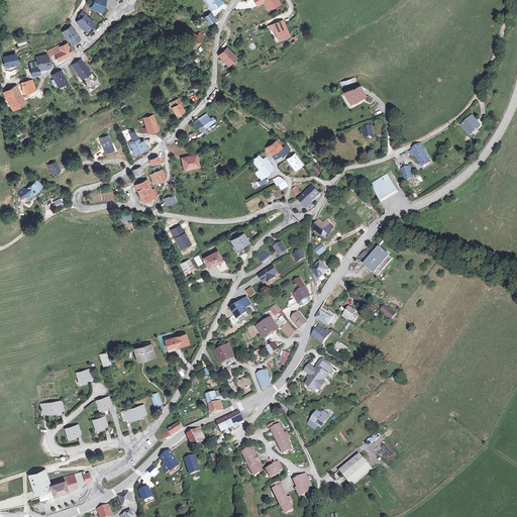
[(92,0),(90,8),(97,11),(98,11),(100,4),(104,5),(105,0),(92,0)]
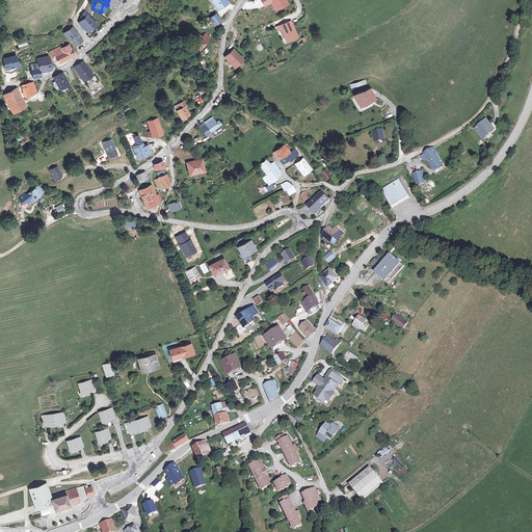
[(261,0),(263,2),(267,0),(268,0),(270,2),(273,9),(286,2),(284,0),(261,0)]
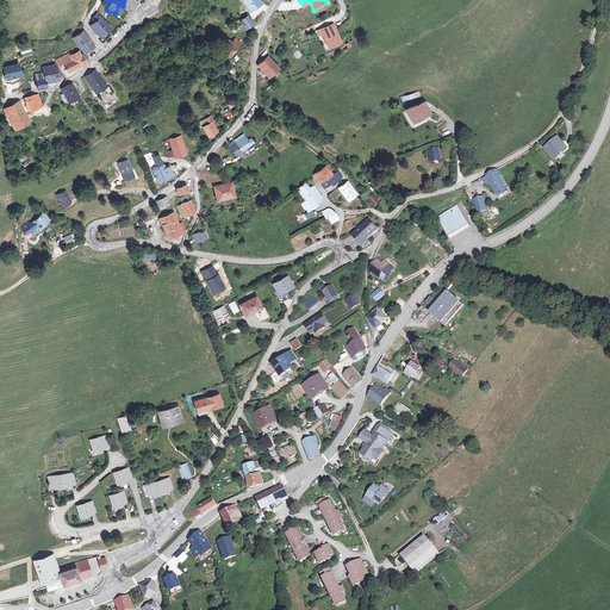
[(95,22),(97,24),(93,27),(101,38),(112,30),(100,16),(95,22)]
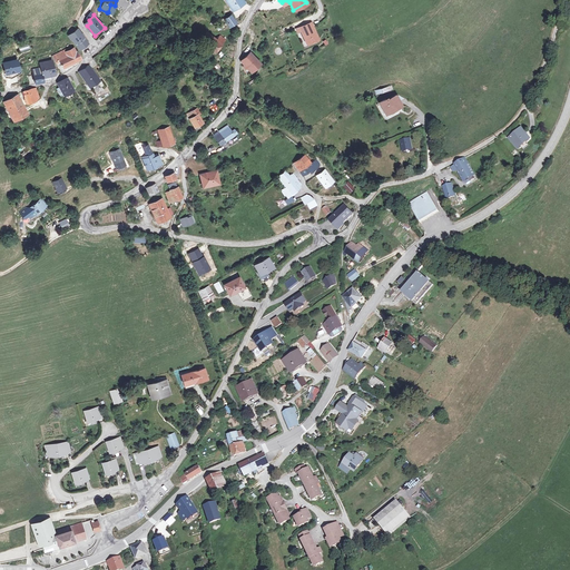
[(229,15),(223,18),(227,26),(234,20),(229,15)]
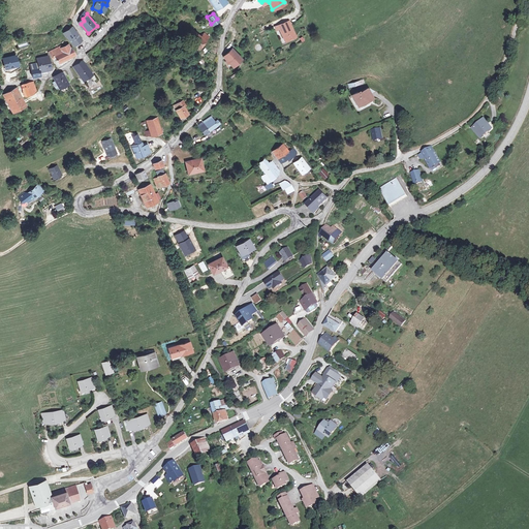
[(288,21),(282,23),(285,29),(280,31),(283,39),(293,34),(288,21)]
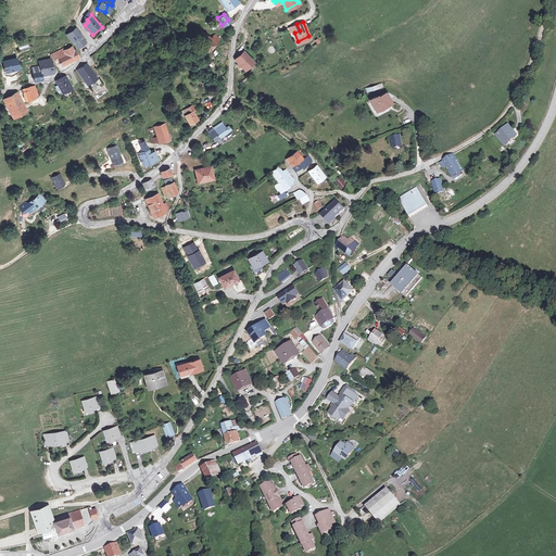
[(74,27),(66,34),(68,37),(70,36),(77,46),(85,40),(74,27)]
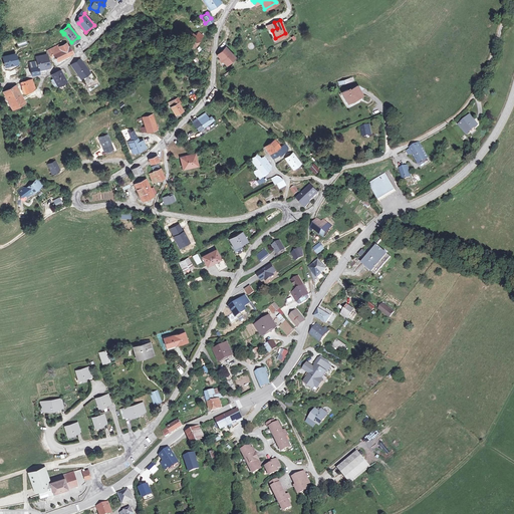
[(194,35),(185,29),(179,38),(193,48),(202,34),(197,31),(194,35)]
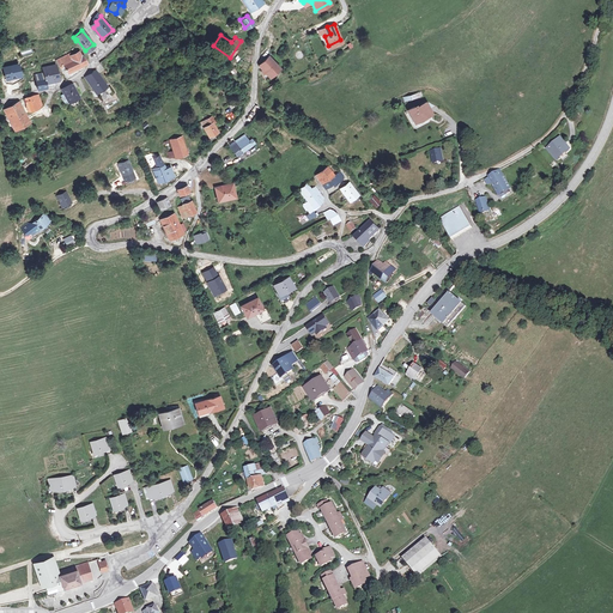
[(165,42),(157,48),(164,55),(171,49),(165,42)]
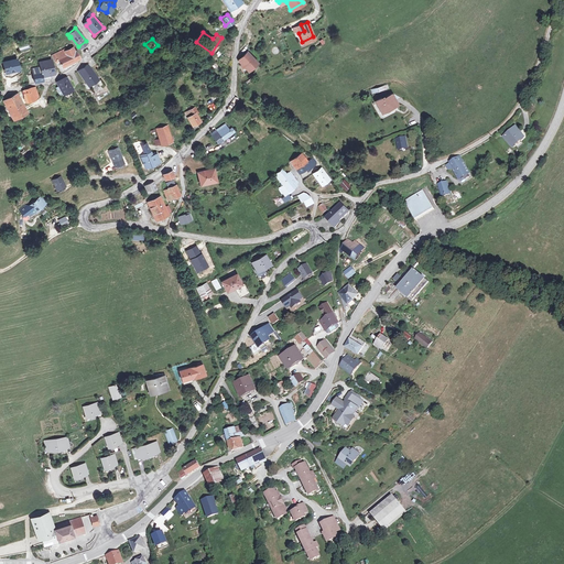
[(58,51),(52,55),(54,61),(58,58),(62,65),(79,56),(75,49),(74,50),(72,46),(65,50),(64,47),(58,51)]
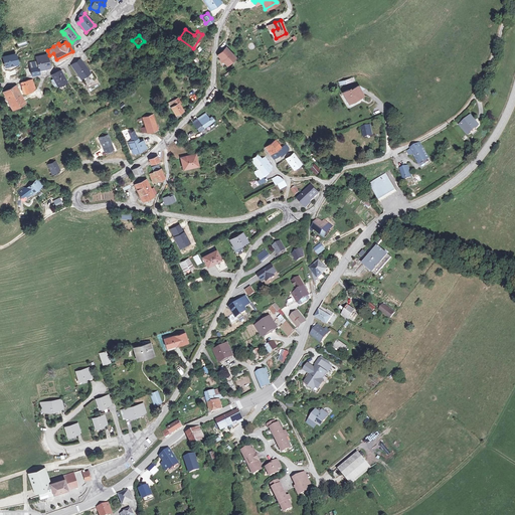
[(224,46),(216,52),(218,56),(215,58),(222,66),(225,64),(224,63),(232,56),(224,46)]
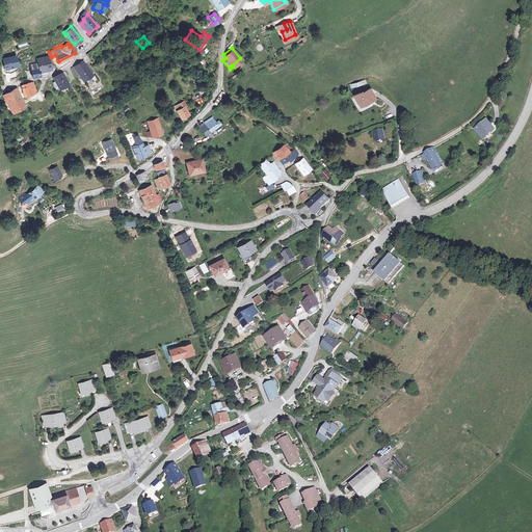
[(15,55),(2,57),(4,67),(17,64),(15,55)]
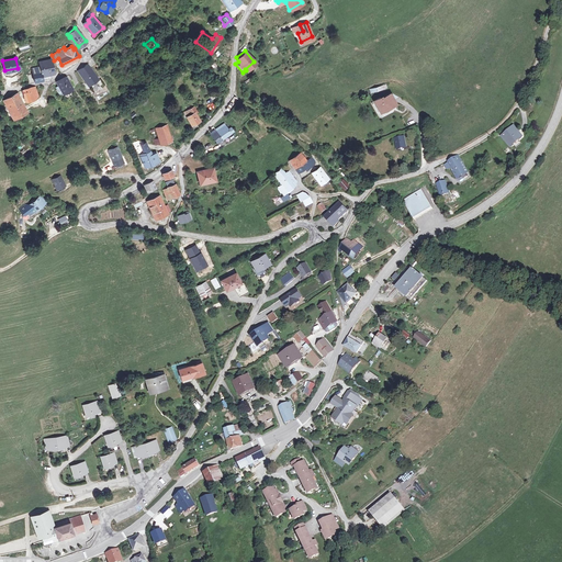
[(51,59),(40,62),(41,66),(41,69),(52,68),(51,59)]
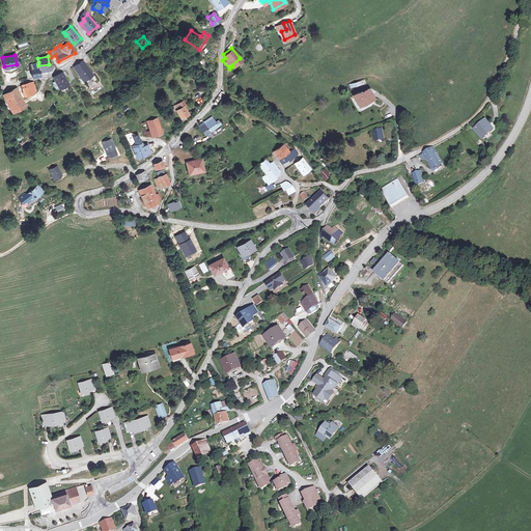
[(81,58),(73,65),(82,80),(91,75),(81,58)]
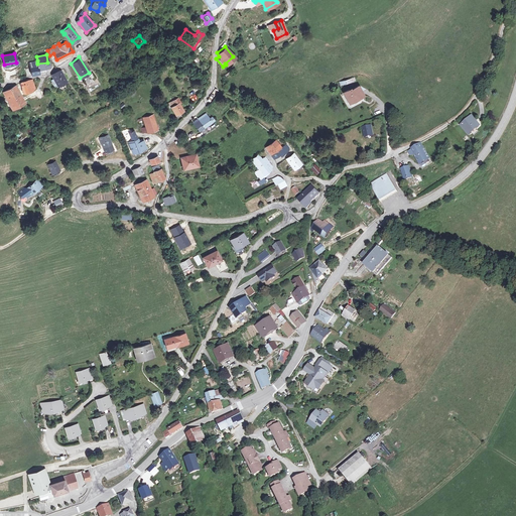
[(37,63),(37,68),(37,73),(43,72),(45,71),(44,67),(48,67),(47,62),(37,63)]
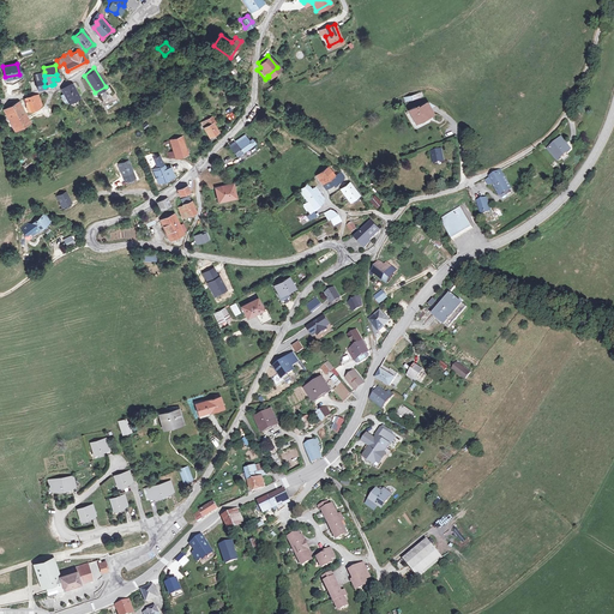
[(23,79),(6,85),(8,92),(25,86),(23,79)]
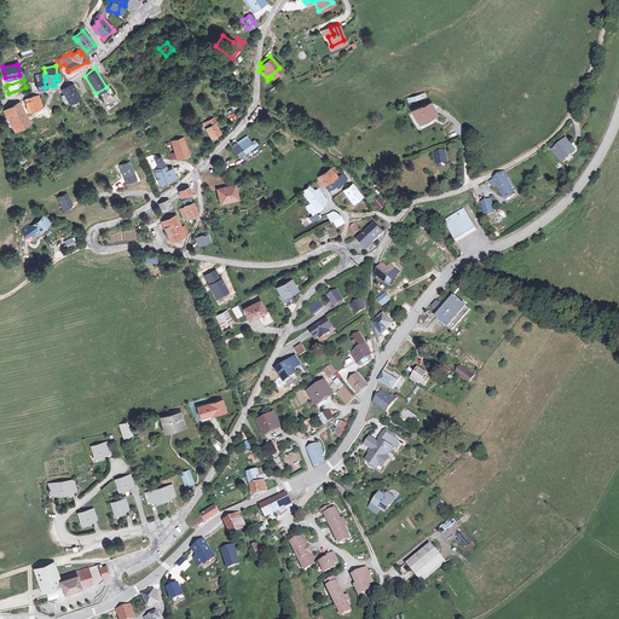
[(70,84),(61,88),(64,94),(68,102),(77,97),(70,84)]
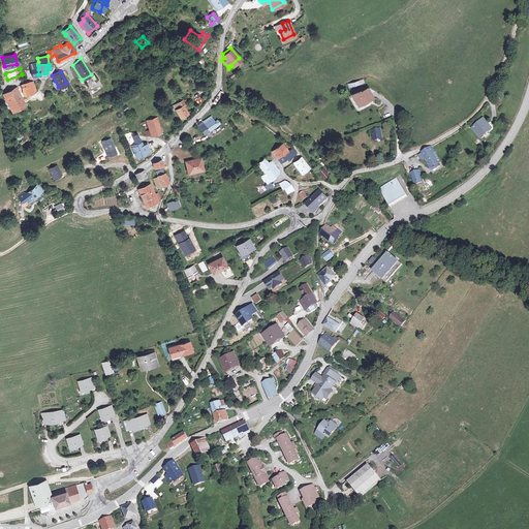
[(362,82),(360,79),(348,85),(349,88),(362,82)]
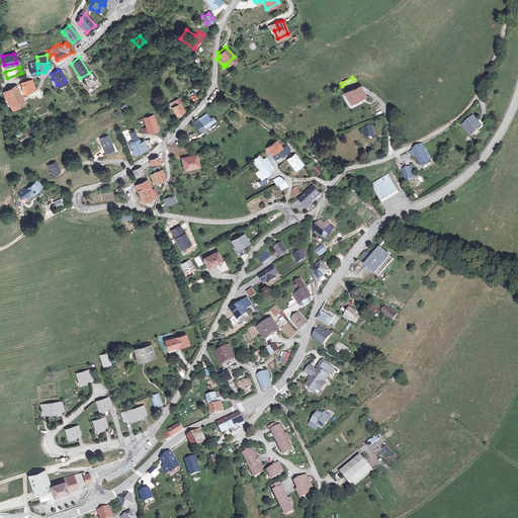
[(29,79),(20,82),(22,92),(30,91),(29,88),(31,88),(29,79)]
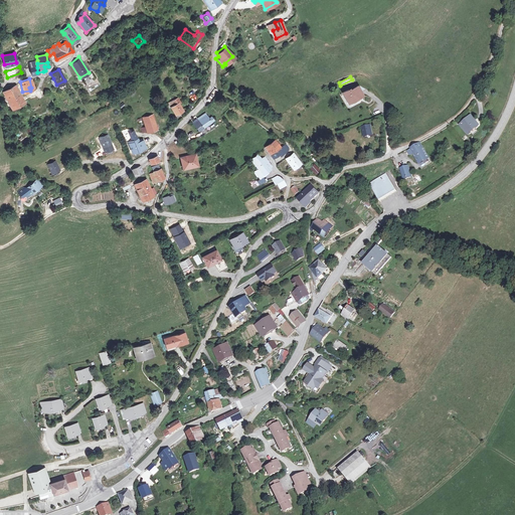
[(15,84),(2,92),(8,103),(14,100),(20,96),(15,84)]
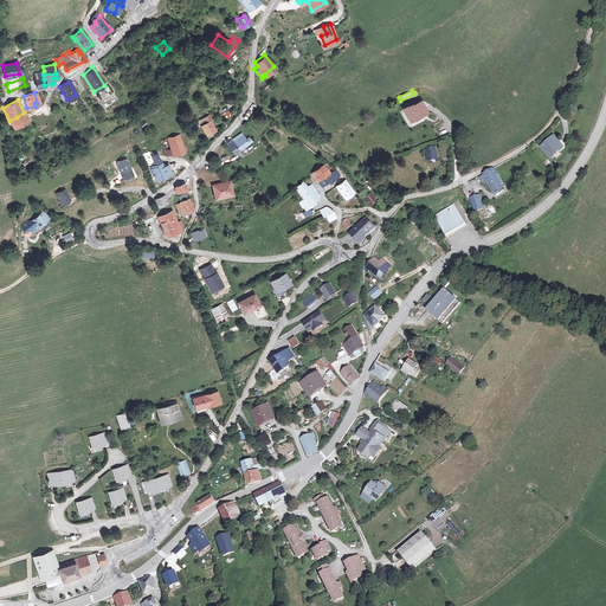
[(411,103),(404,108),(410,117),(419,113),(421,114),(429,110),(423,100),(412,105),(411,103)]
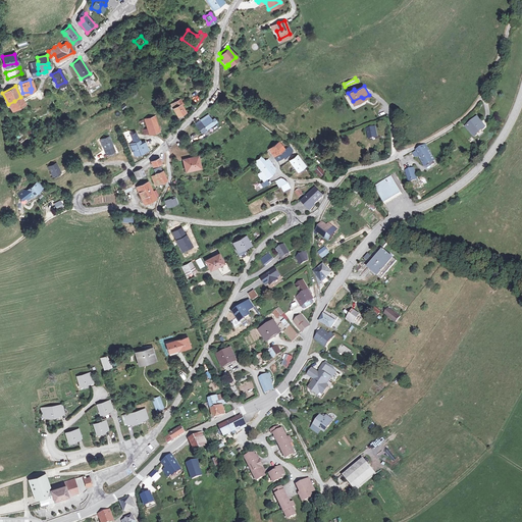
[(20,97),(14,101),(17,106),(22,102),(20,97)]
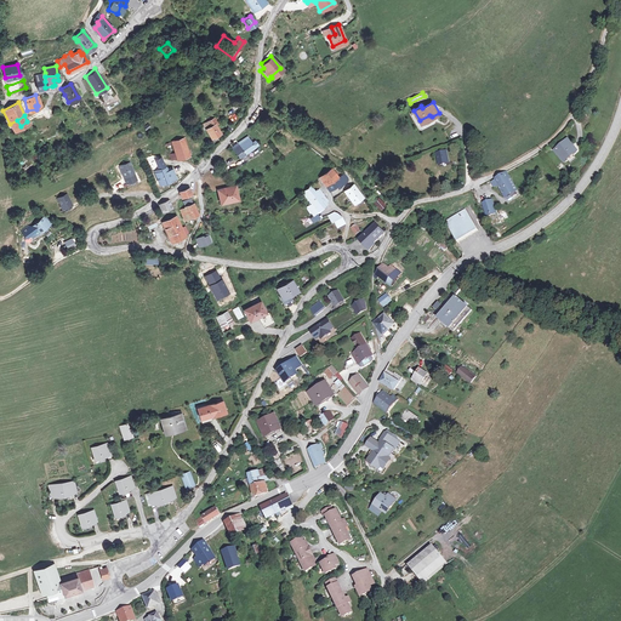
[(216,115),(206,120),(209,125),(215,123),(218,120),(216,115)]
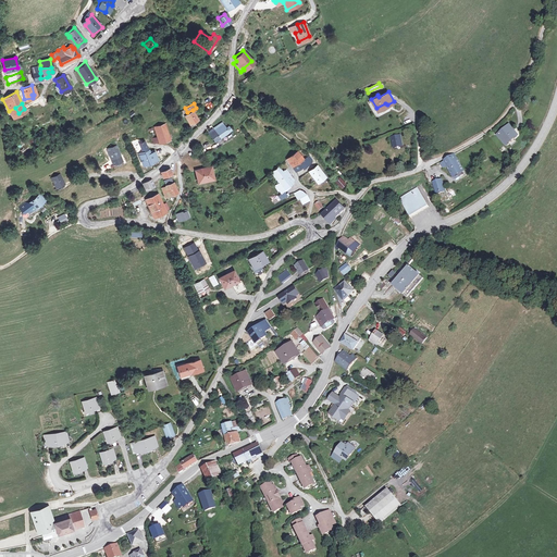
[(15,108),(9,111),(12,118),(19,113),(15,108)]
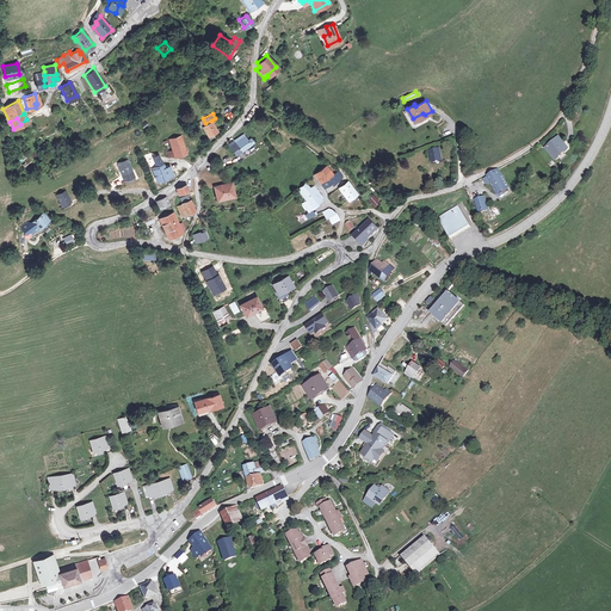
[(205,123),(202,125),(207,135),(216,129),(211,121),(205,123)]
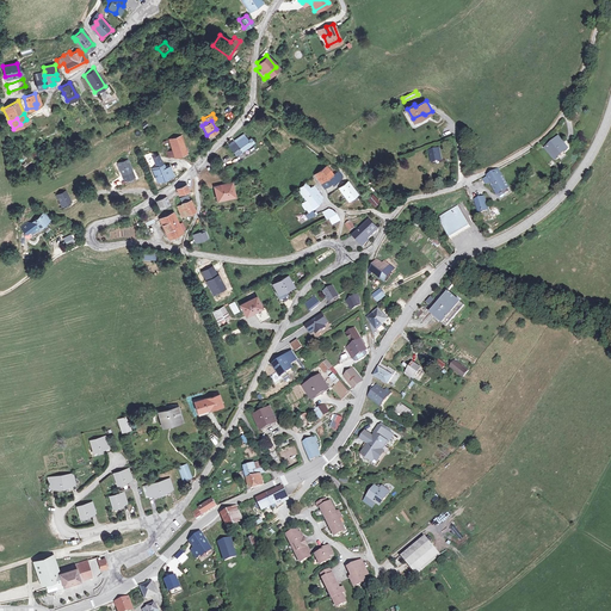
[(179,135),(168,140),(172,149),(174,155),(190,148),(189,144),(184,146),(179,135)]
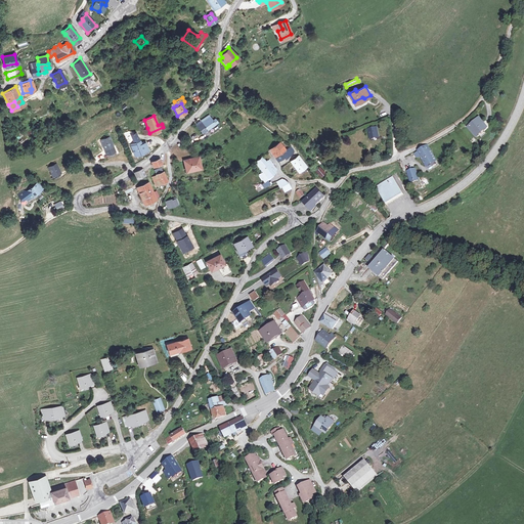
[(210,117),(201,123),(205,129),(216,122),(214,118),(212,120),(210,117)]
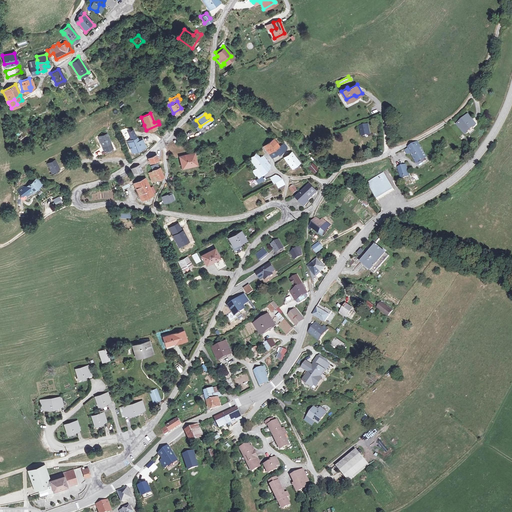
[(471,116),(460,121),(466,132),(477,126),(471,116)]
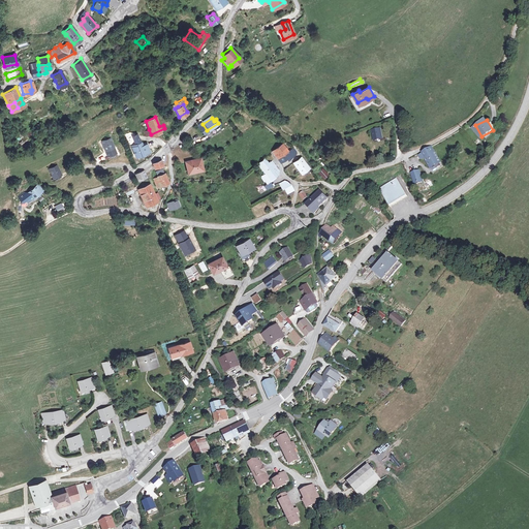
[(132,146),(130,147),(135,156),(148,150),(145,143),(141,144),(139,142),(137,144),(136,141),(137,141),(135,135),(133,135),(132,133),(128,133),(123,135),(128,146),(131,144),(132,146)]
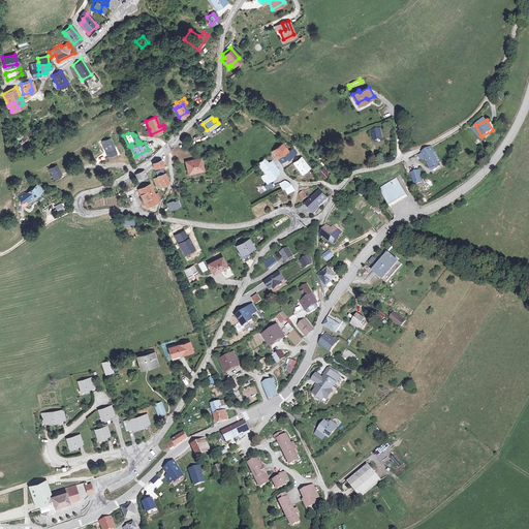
[(280,143),(272,150),(276,157),(285,151),(280,143)]
